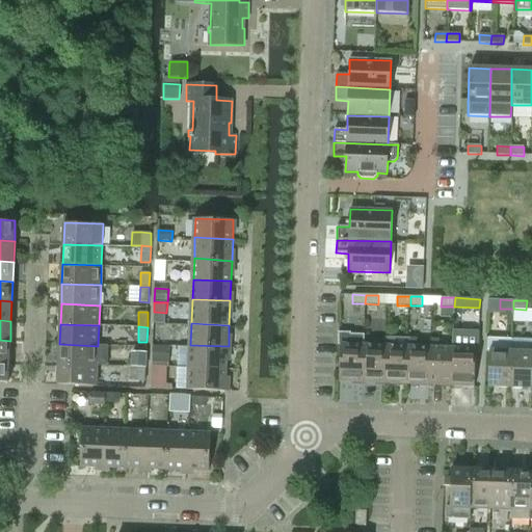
[(340,380),(363,381),(364,344),(365,335),(351,334),(351,331),(339,331),(339,344),(341,344),(340,380)]
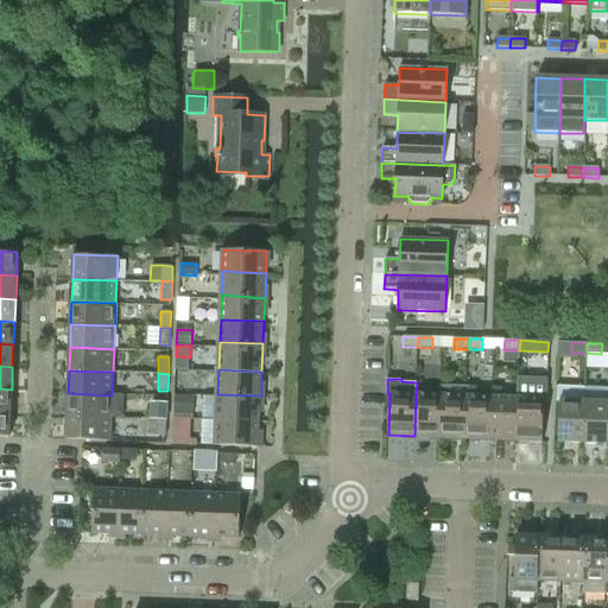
[(442,394),(439,437),(466,438),(468,386),(442,385),(442,394)]
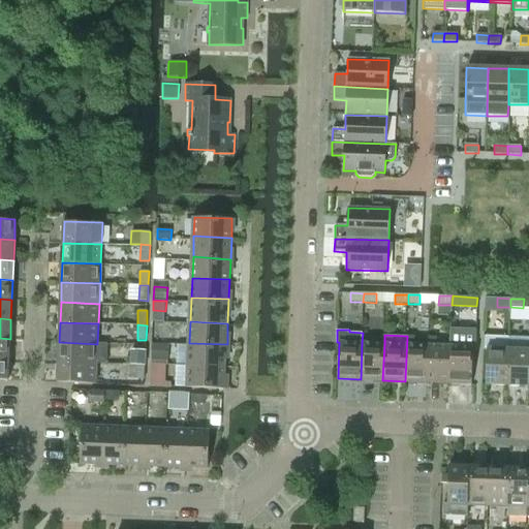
[(407,336),(405,381),(427,382),(429,345),(415,344),(415,336),(407,336)]
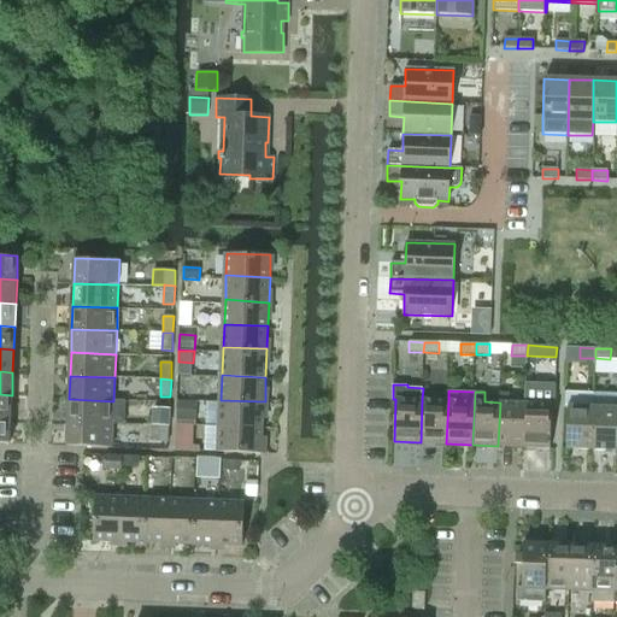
[(526,403),(523,446),(551,447),(552,404),(535,404),(536,393),(526,392),(526,403)]
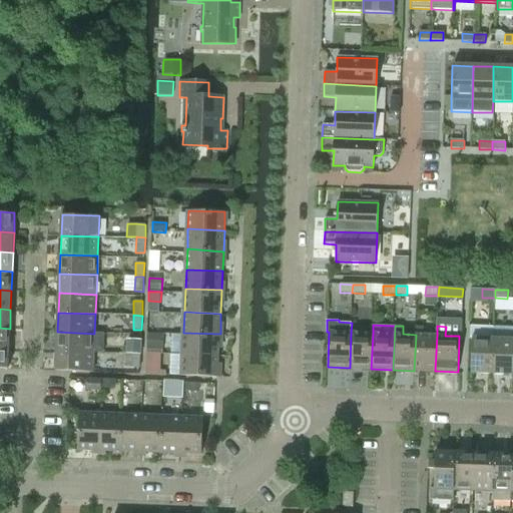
[(416,335),(414,371),(435,371),(437,335),(424,335),(424,327),(416,327),(416,335)]
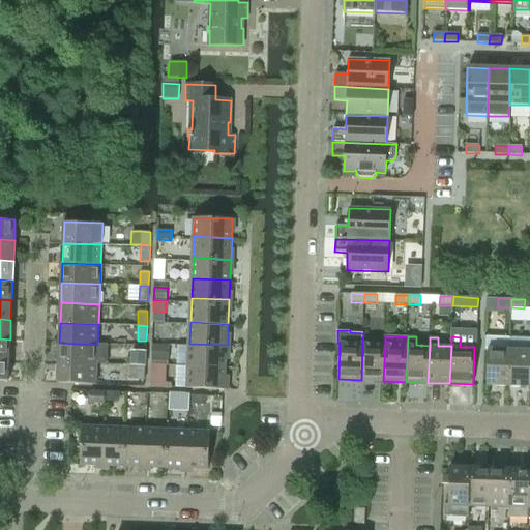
[(509,339),(508,386),(529,387),(529,363),(529,337),(510,337),(510,339),(509,339)]
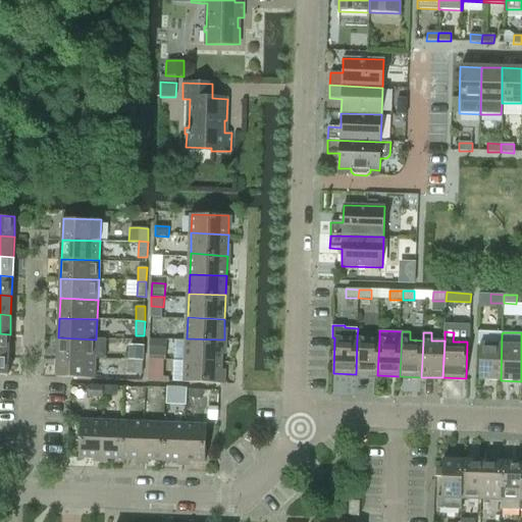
[(0,333),(0,353),(9,354),(10,334),(0,333)]
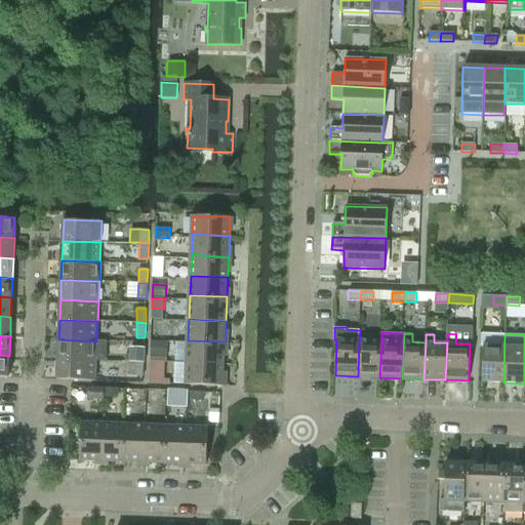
[(480,335),(480,349),(483,349),(482,381),(503,382),(505,335),(480,335)]
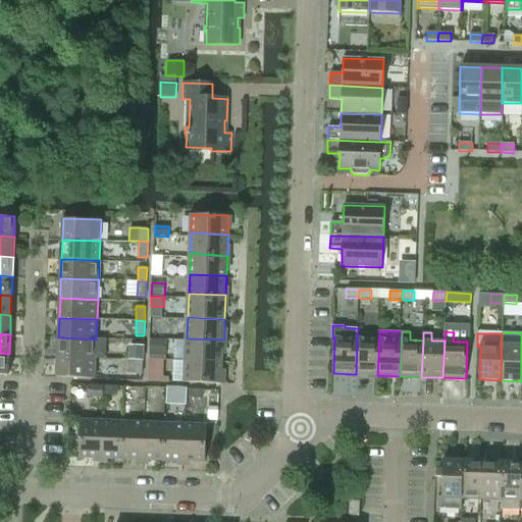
[(58,337),(57,356),(96,358),(105,358),(106,340),(96,340),(58,337)]
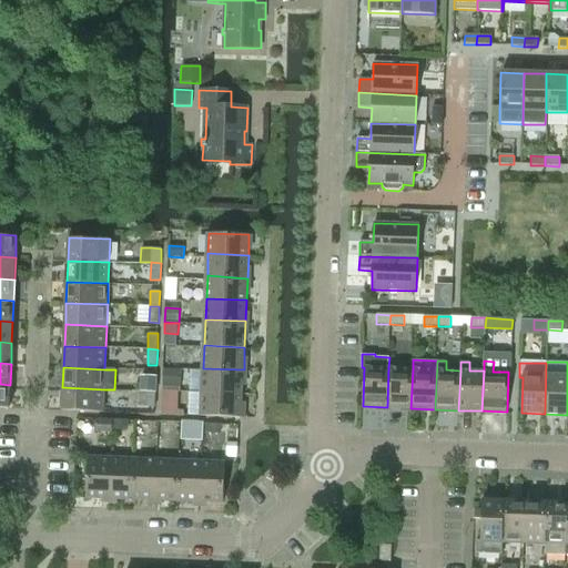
[(388,367),(387,407),(411,408),(413,368),(388,367)]
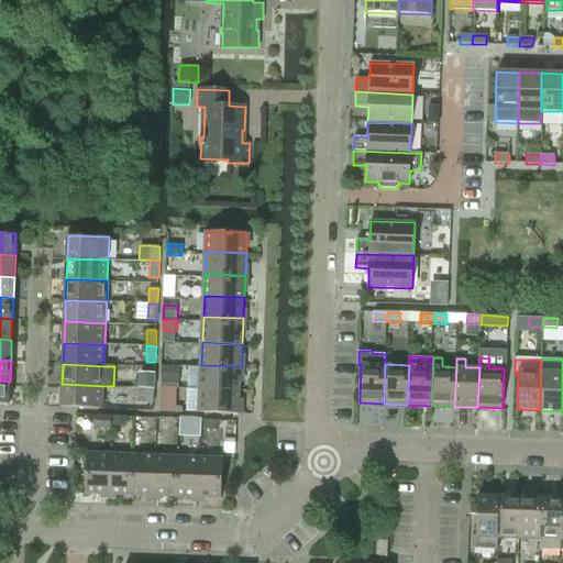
[(201,365),(200,389),(241,390),(242,366),(201,365)]
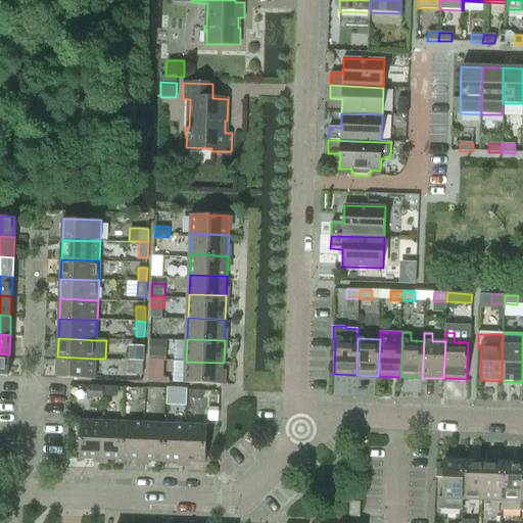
[(126,360),(135,361),(143,361),(144,346),(127,345),(126,360)]
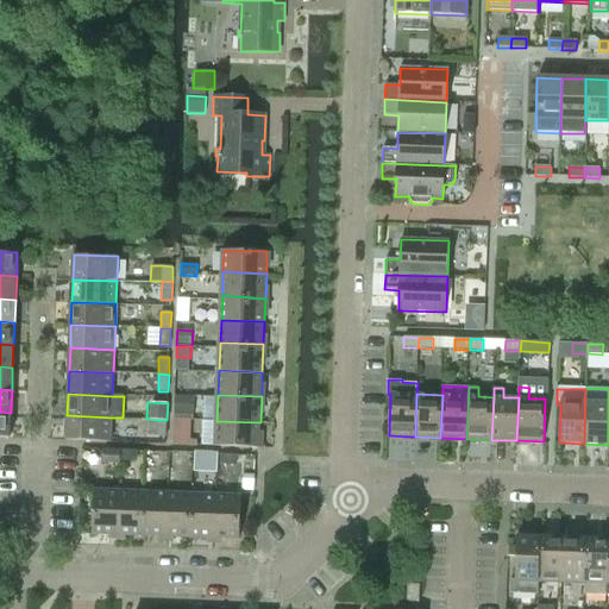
[(0,435),(10,437),(11,413),(0,412),(0,435)]
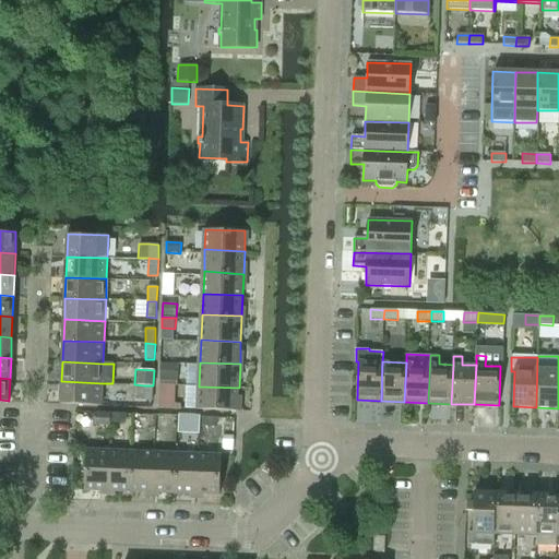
[(61,403),(76,404),(102,405),(103,383),(61,381),(61,403)]
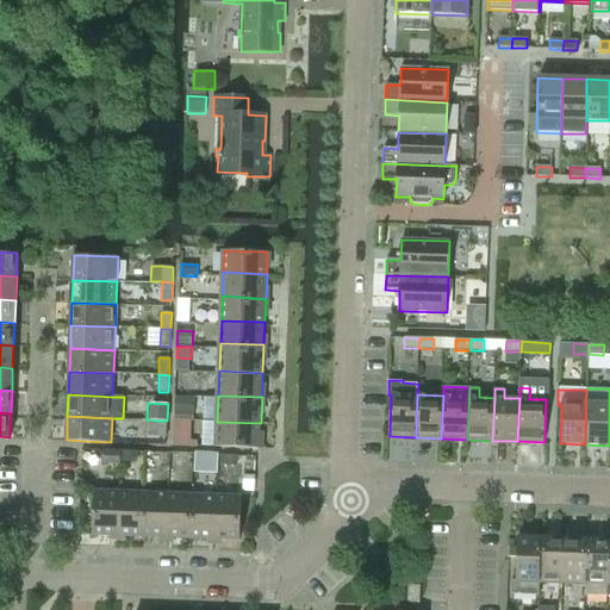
[(174,419),(173,444),(191,446),(192,419),(174,419)]
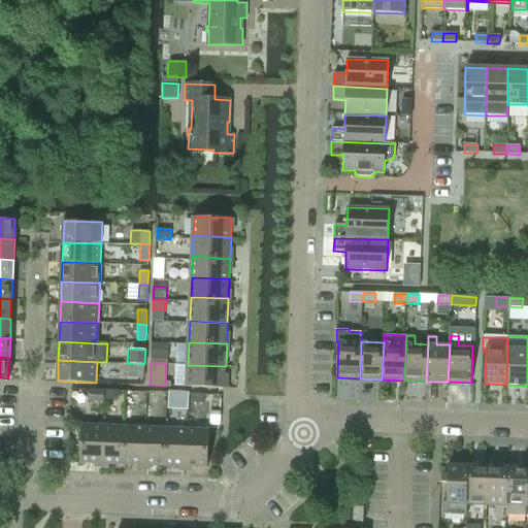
[(135,377),(144,377),(144,364),(136,364),(135,377)]
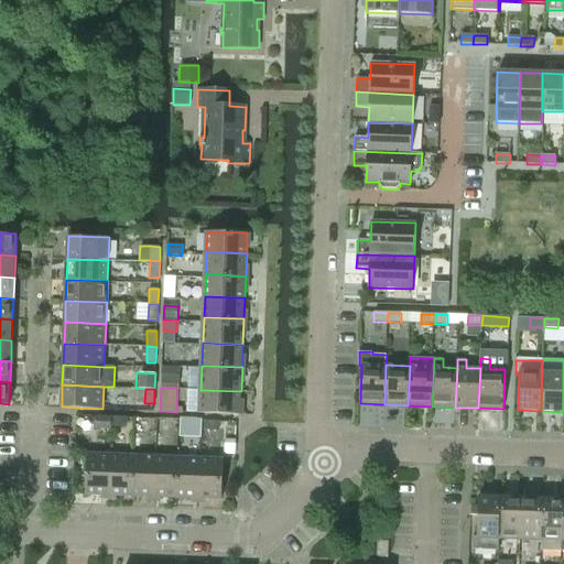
[(201,390),(201,412),(240,414),(241,391),(201,390)]
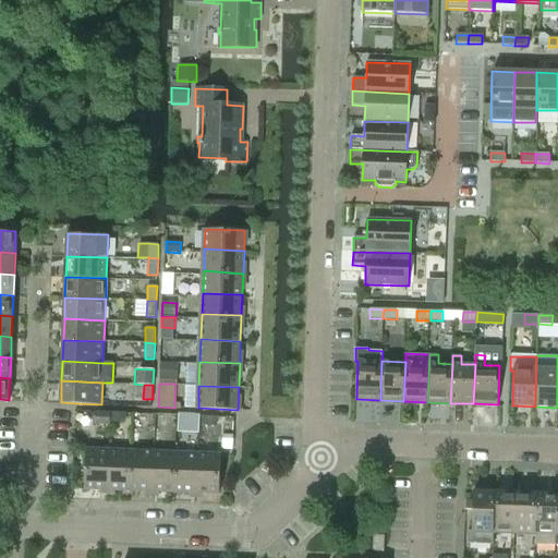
[(109,424),(109,420),(110,412),(95,411),(95,424),(109,424)]
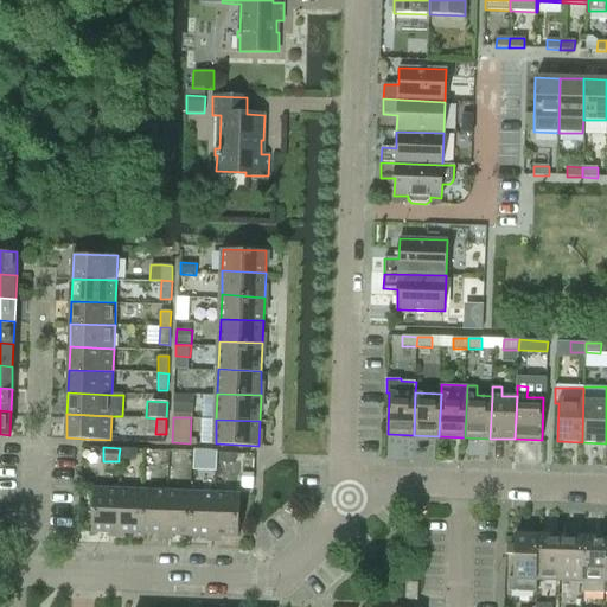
[(193,451),(193,468),(216,468),(217,452),(193,451)]
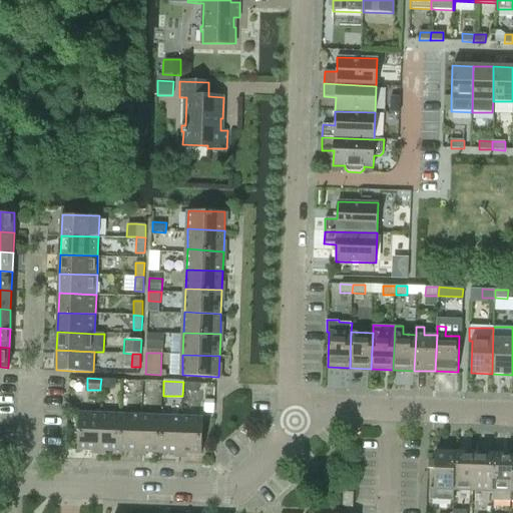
[(203,413),(213,413),(214,401),(204,400),(203,413)]
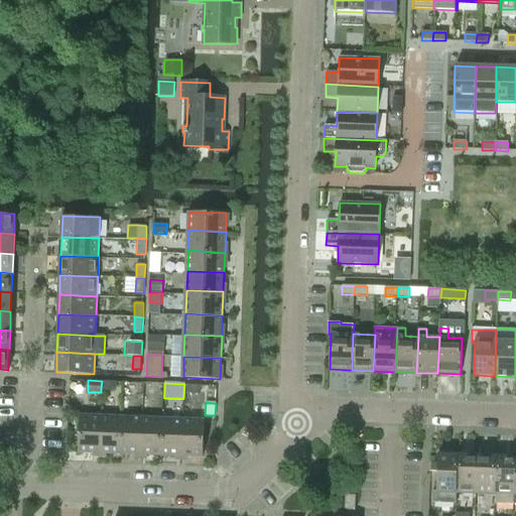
[(81,415),(79,452),(100,453),(101,415),(81,415)]
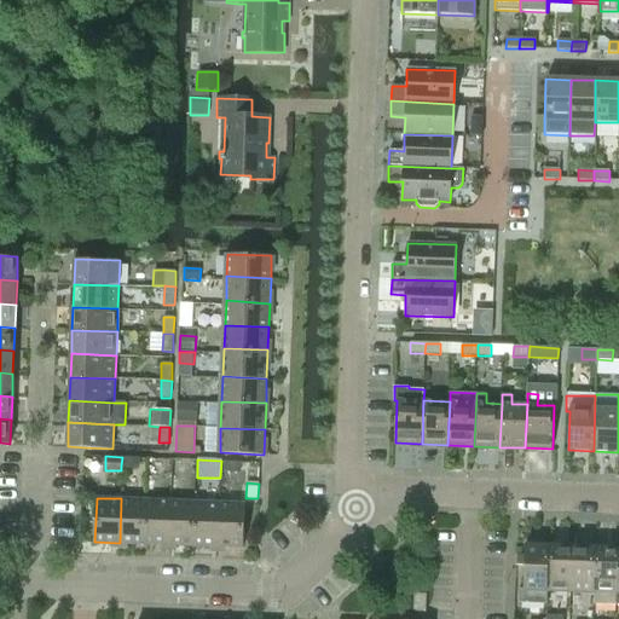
[(121,498),(120,543),(143,544),(145,499),(121,498)]
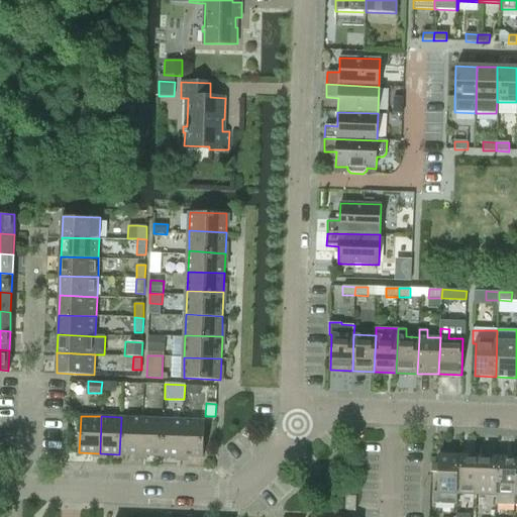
[(121,417),(119,454),(140,455),(142,418),(121,417)]
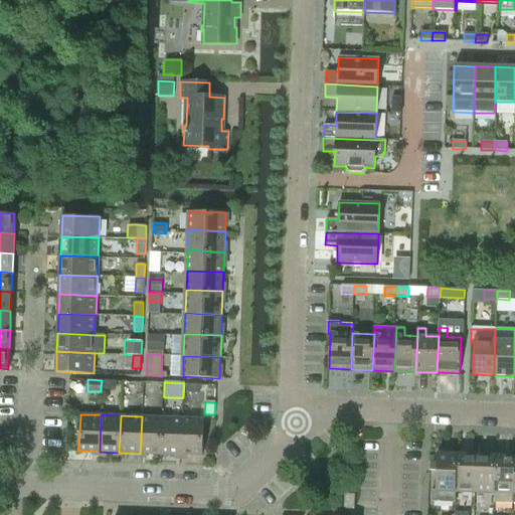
[(142,416),(140,454),(162,455),(163,417),(142,416)]
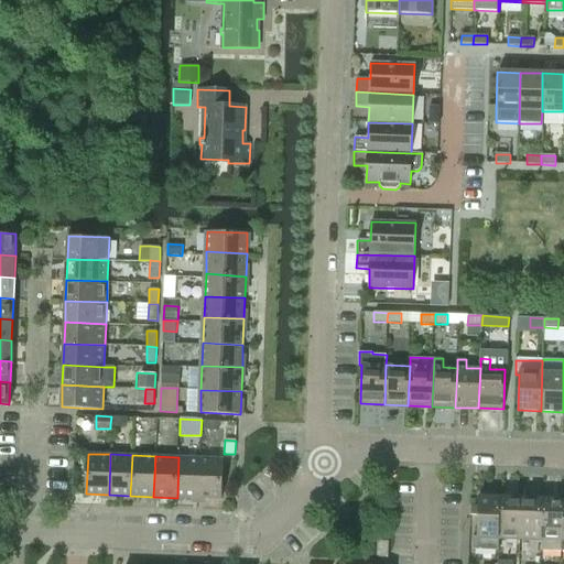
[(179,457),(177,498),(203,498),(204,458),(179,457)]
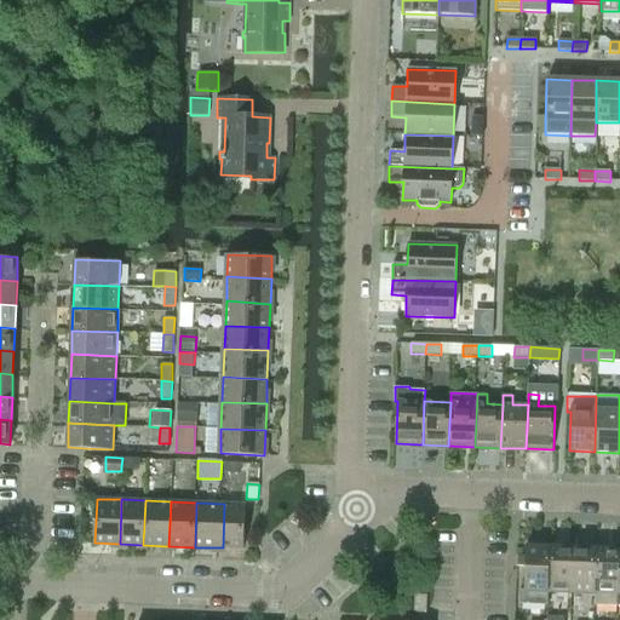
[(224,504),(223,547),(244,549),(246,504),(224,504)]
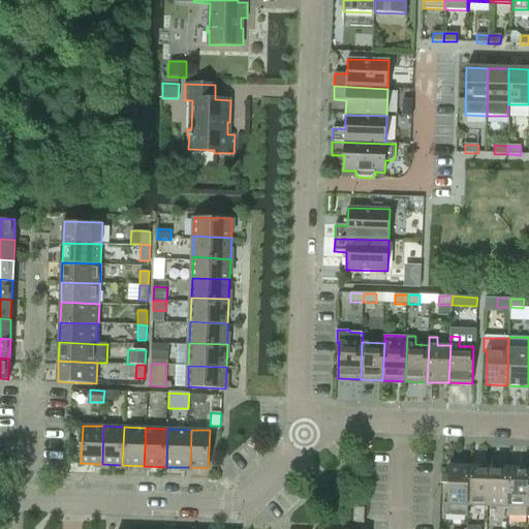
[(468,505),(469,466),(449,466),(447,503),(444,503),(443,515),(467,516),(468,505)]
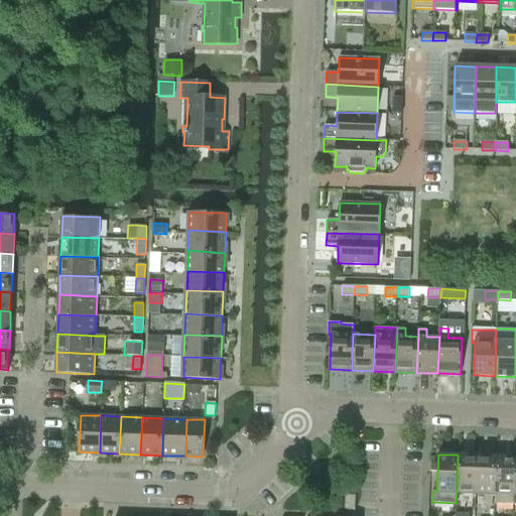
[(458,455),(457,493),(476,494),(478,456),(458,455)]
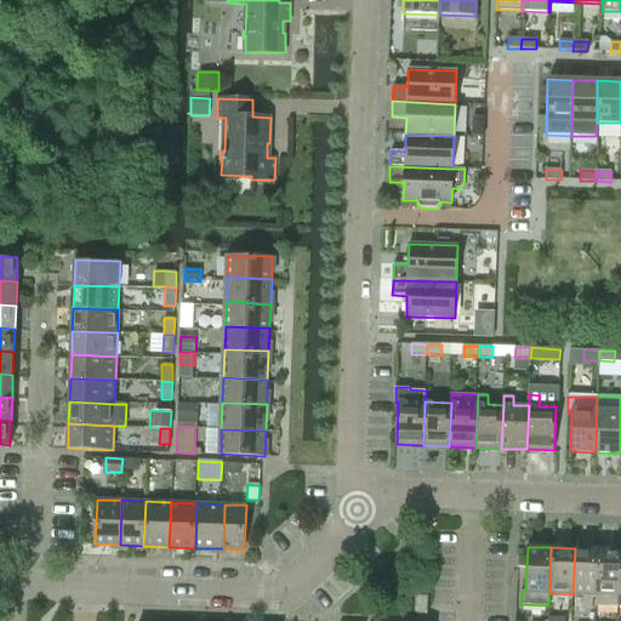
[(575,548),(573,594),(596,596),(598,550),(575,548)]
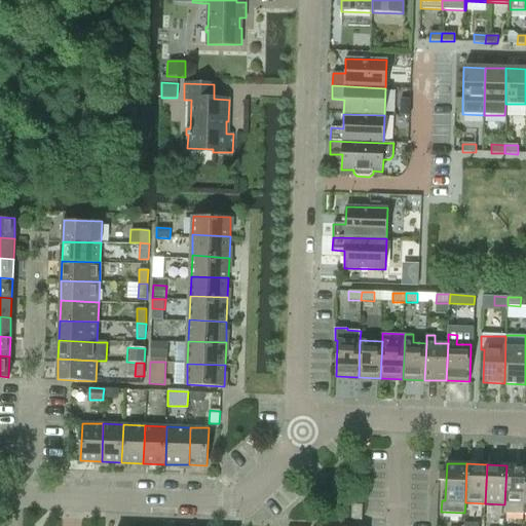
[(525,465),(506,465),(504,504),(504,514),(524,515),(525,467),(525,465)]
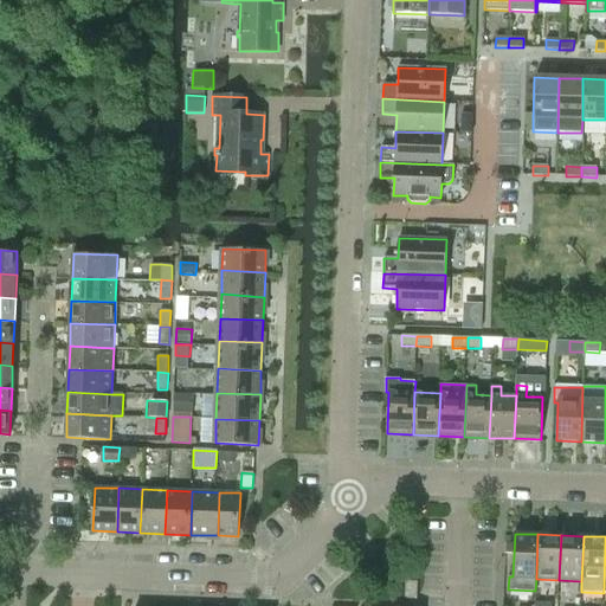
[(406,581),(405,598),(417,599),(418,581),(406,581)]
